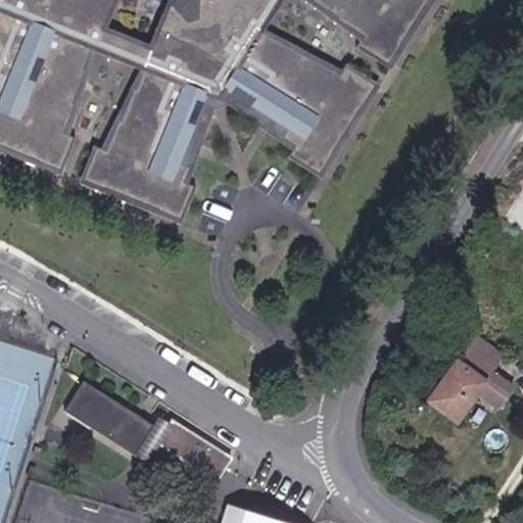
[(474,334),(428,399),(456,419),(478,388),(501,406),(516,384),(494,368),(504,354),(474,334)]
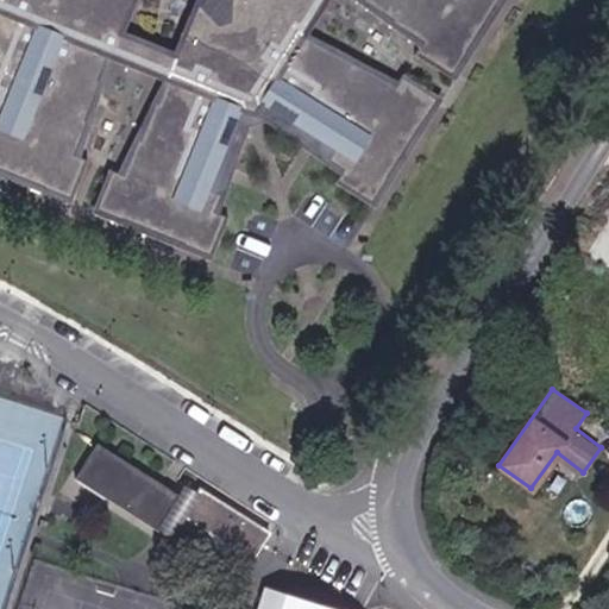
[(75,475),(158,526),(181,490),(98,438),(75,475)]
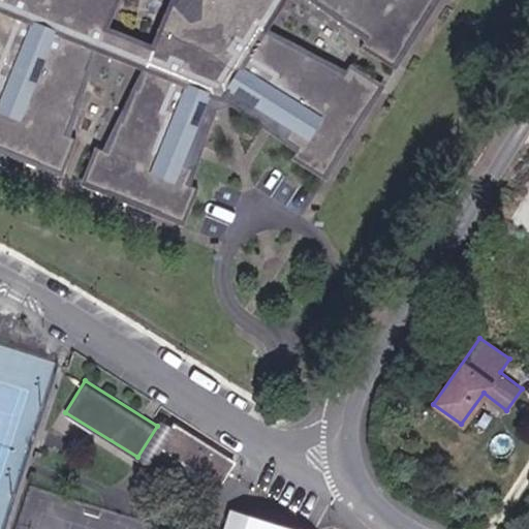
[(219,481),(235,459),(173,421),(158,443),(219,481)]
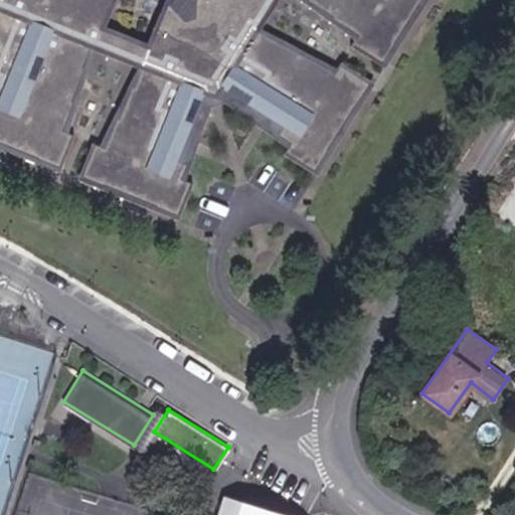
[(293,514),(223,496),(217,514),(293,514)]
